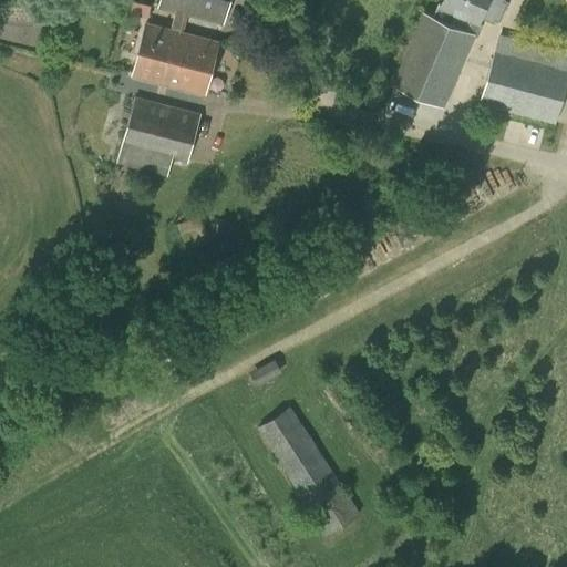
[(175,11),(172,23),(185,27),(187,14),(223,23),(229,0),(158,0),(157,8),(175,11)]
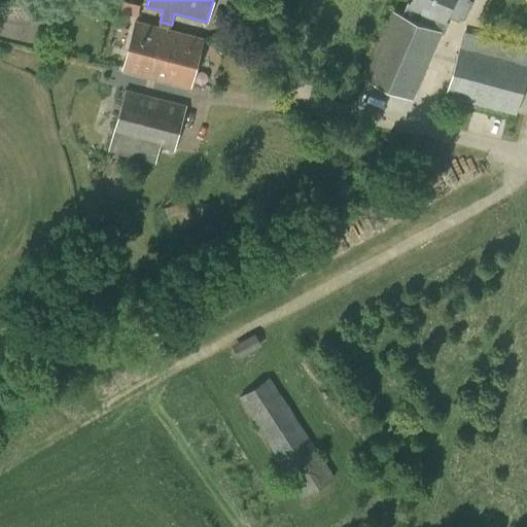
[(413,20),(395,12),(366,77),(410,97),(438,31),(437,30),(443,20),(444,21),(452,0),(411,0),(410,4),(417,8),(413,20)]
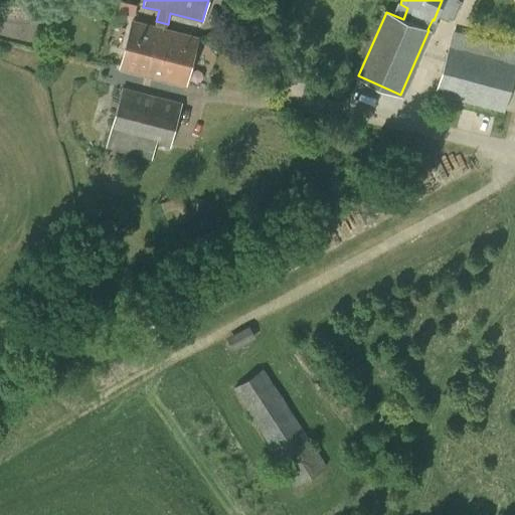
[(120,67),(154,76),(166,30),(168,24),(156,21),(155,27),(132,21),(120,67)]
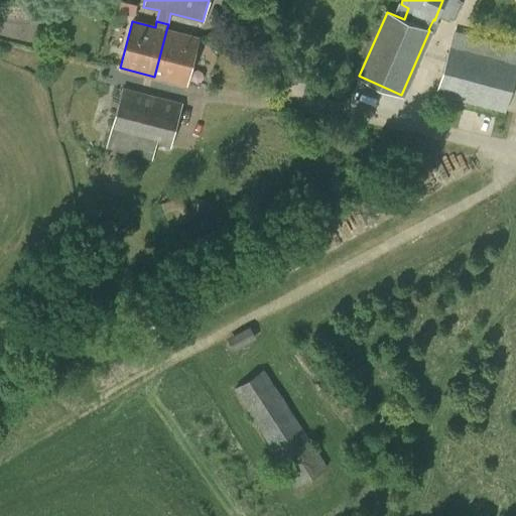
[(166,30),(154,77),(185,85),(198,38),(166,30)]
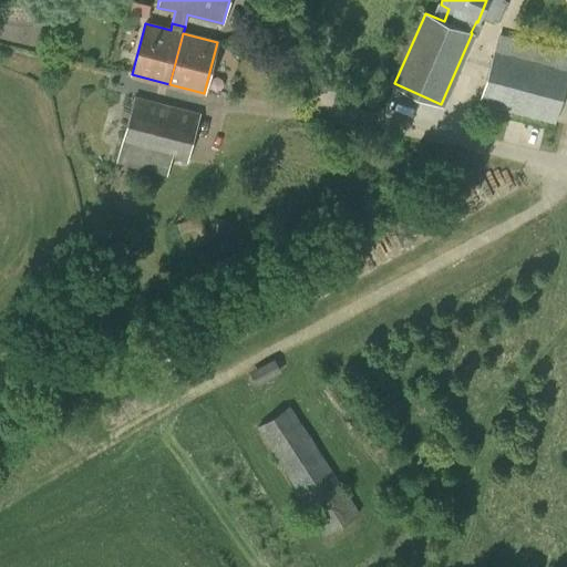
[(511,44),(497,41),(496,47),(478,104),(555,125),(566,79),(566,64),(509,49),(511,44)]
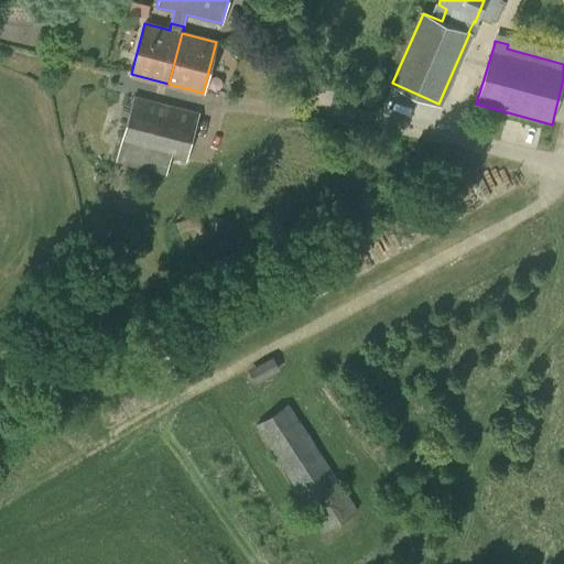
[(116,162),(166,175),(171,158),(186,162),(199,112),(133,96),(116,162)]
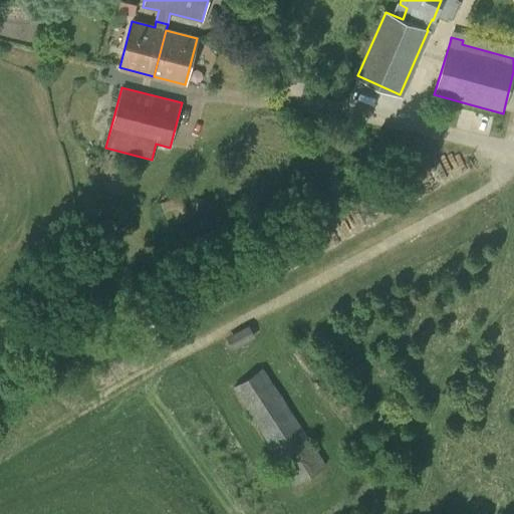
[(264,367),(234,387),(295,483),(325,464),(264,367)]
